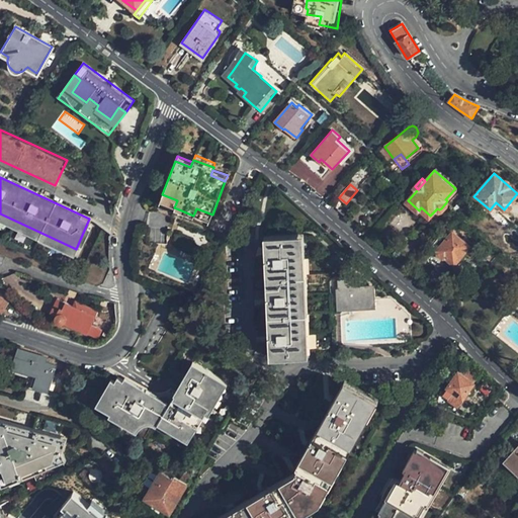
[(177,200),(162,194),(160,199),(175,205),(177,200)]
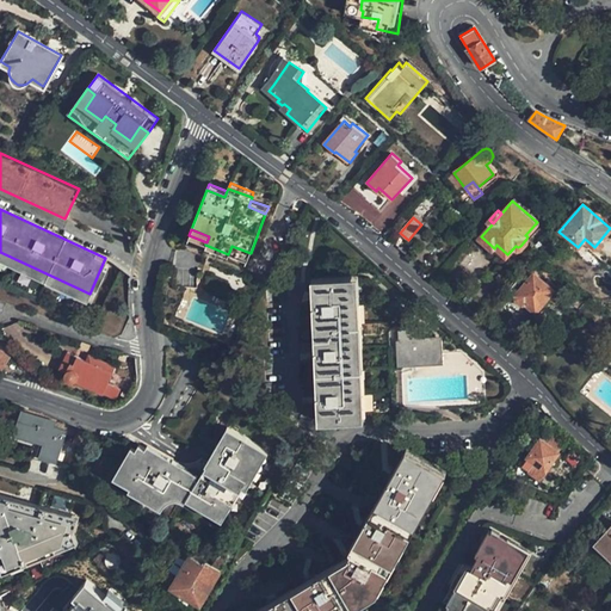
[(541,238),(532,248),(542,255),(550,246),(541,238)]
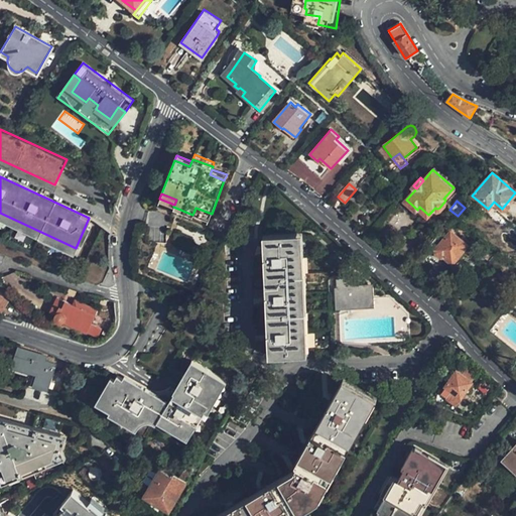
[(192,215),(173,207),(171,212),(190,220),(192,215)]
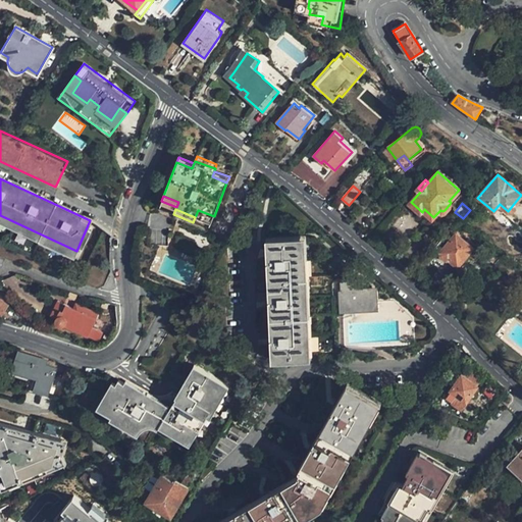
[(198,210),(196,215),(212,221),(214,216),(198,210)]
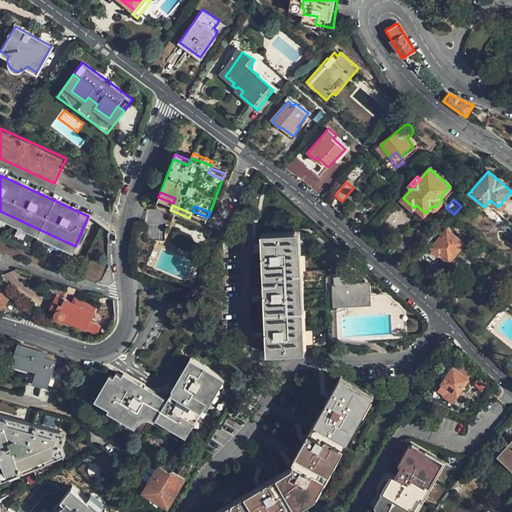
[(449,259),(465,242),(449,229),(443,236),(437,231),(429,243),(449,259)]
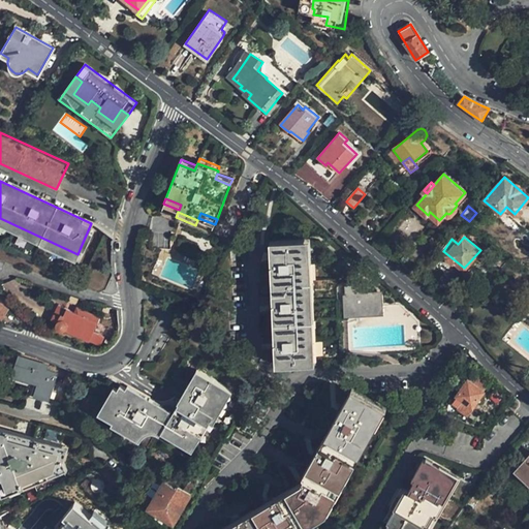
[(313,354),(306,243),(274,245),(281,356),(313,354)]
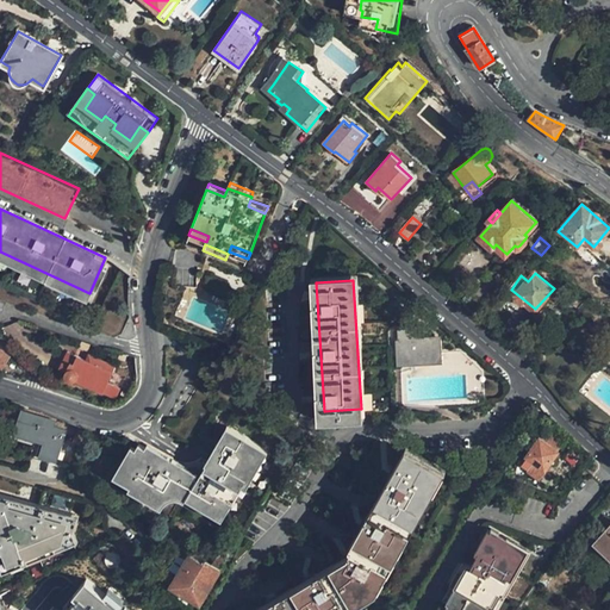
[(440,358),(440,335),(427,336),(425,323),(400,324),(403,359),(440,358)]
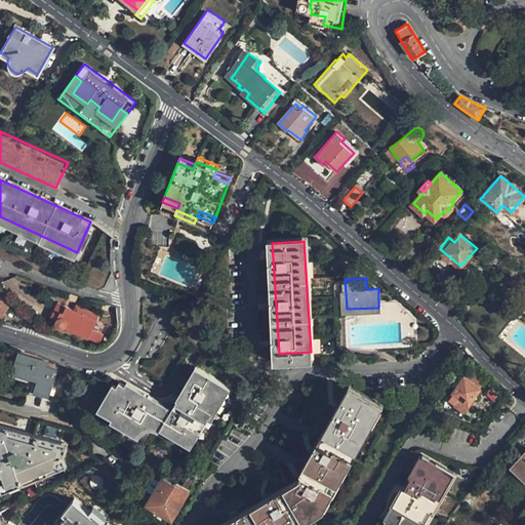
[(65,314),(62,313),(57,323),(56,324),(56,326),(58,328),(61,328),(64,326),(89,337),(92,330),(98,315),(83,308),(80,313),(68,307),(65,314)]
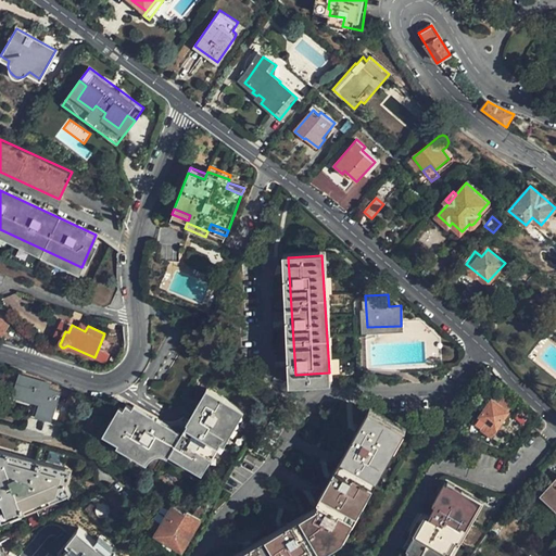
[(61,342),(65,331),(60,329),(55,340),(61,342)]
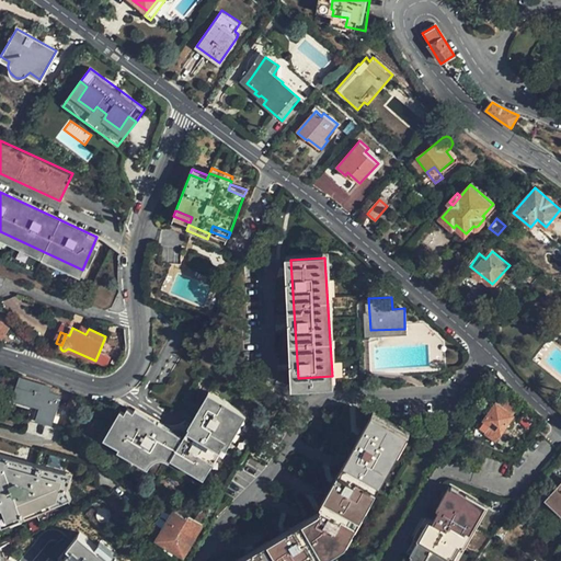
[(95,361),(107,366),(111,358),(99,353),(95,361)]
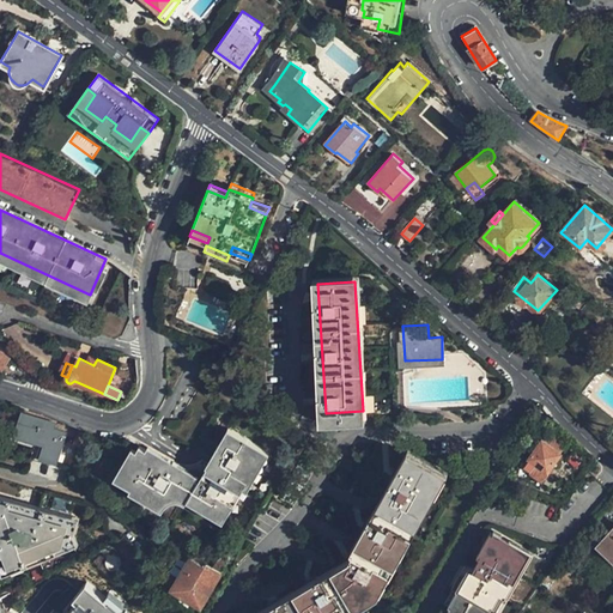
[(19,428),(24,413),(18,412),(14,426),(19,428)]
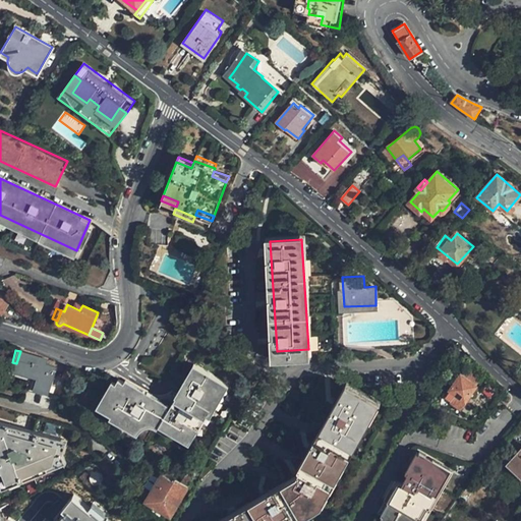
[(48,359),(20,351),(16,363),(13,374),(31,379),(31,381),(33,382),(32,388),(49,393),(57,367),(47,365),(48,359)]
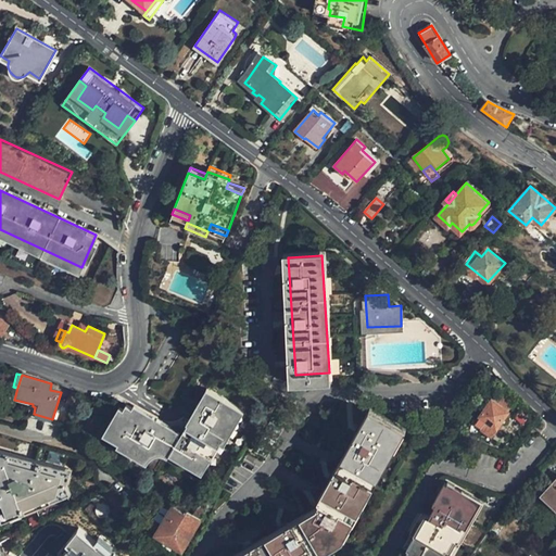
[(514,395),(500,384),(494,393),(507,403),(514,395)]
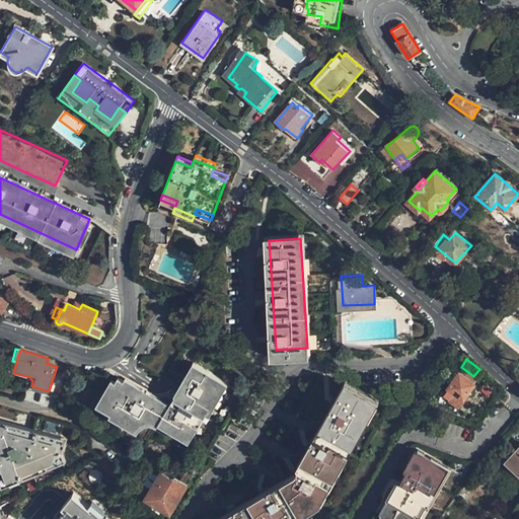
[(120,380),(117,385),(103,412),(115,418),(115,417),(142,432),(148,420),(155,425),(156,423),(161,426),(162,423),(193,439),(201,425),(198,423),(205,411),(208,413),(226,379),(198,363),(179,396),(177,395),(171,408),(120,380)]
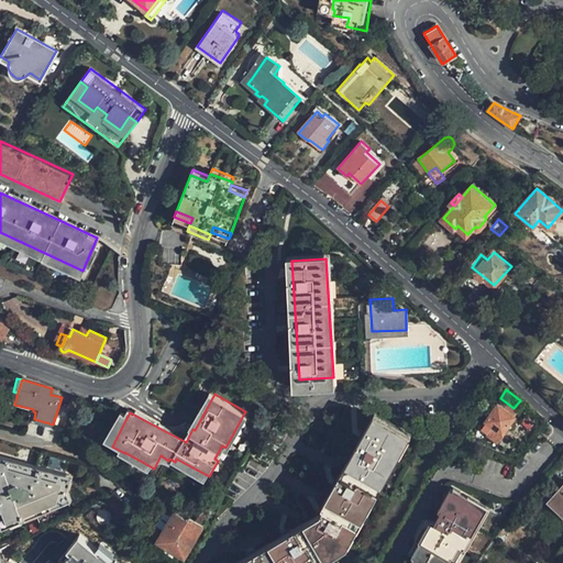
[(503,432),(515,415),(499,404),(498,404),(486,419),(503,432)]
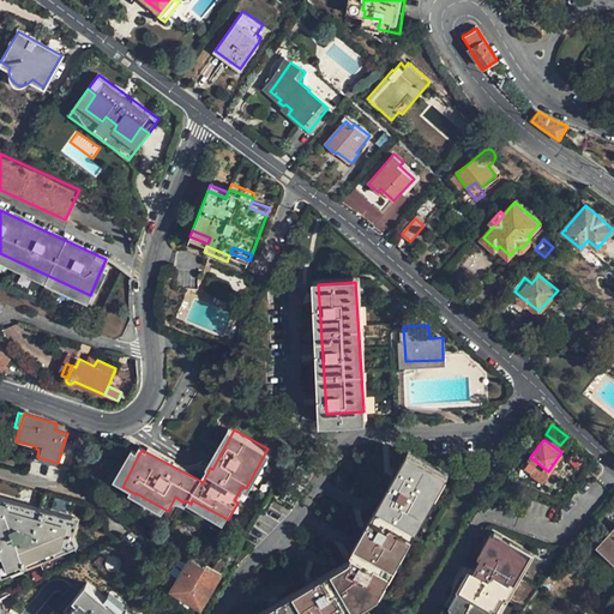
[(122,487),(138,456),(133,453),(116,483),(122,487)]
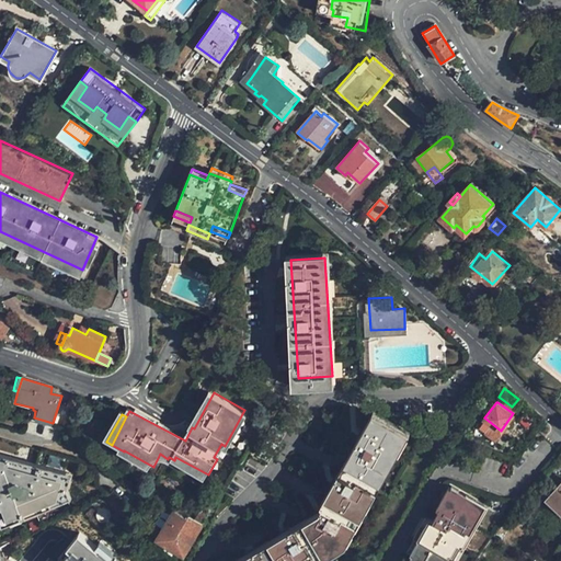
[(305,560),(345,537),(405,431),(377,414),(319,512),(238,560),(305,560)]
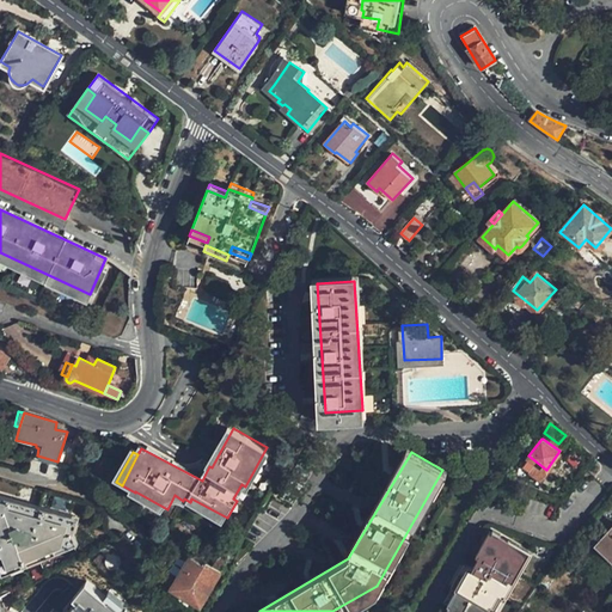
[(80,522),(81,514),(5,493),(0,494),(0,543),(8,565),(74,540),(75,536),(80,534),(77,524),(80,522)]
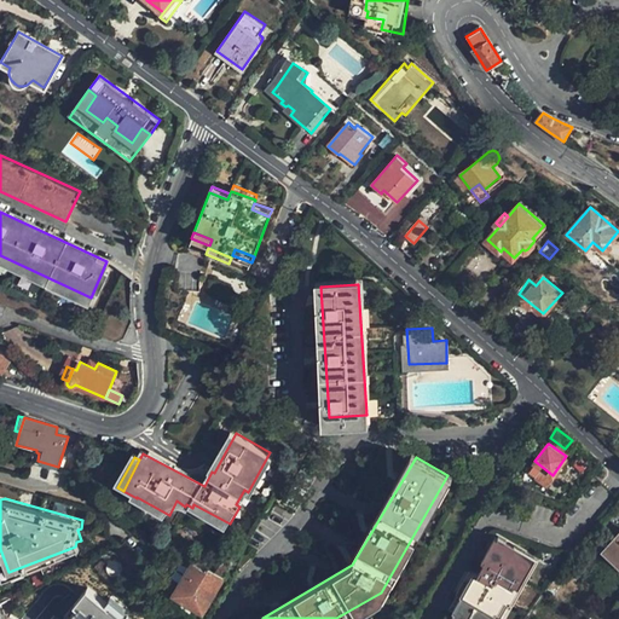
[(618,561),(618,534),(606,550),(618,561)]
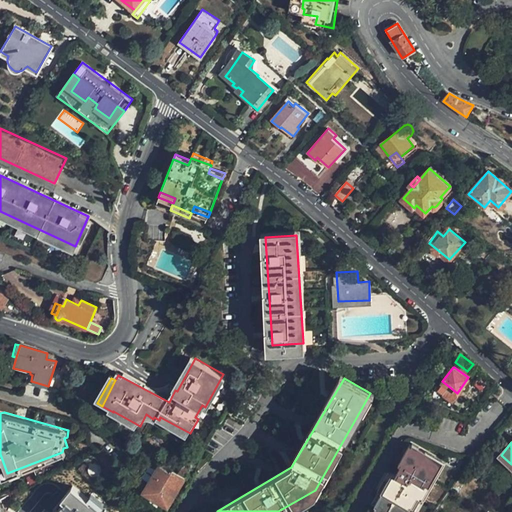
[(423,457),(425,453),(410,444),(398,464),(399,465),(397,467),(391,464),(380,483),(385,486),(371,509),(369,509),(367,511),(423,511),(428,505),(422,501),(418,498),(437,465),(423,457)]
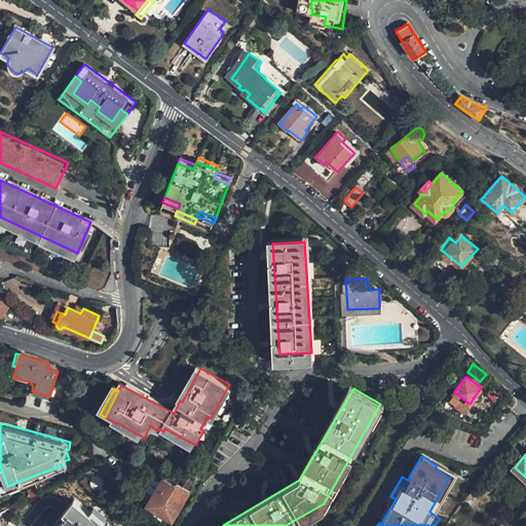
[(196,480),(201,467),(195,464),(188,477),(150,457),(146,464),(158,471),(157,472),(165,476),(164,478),(190,492),(196,481),(196,480)]
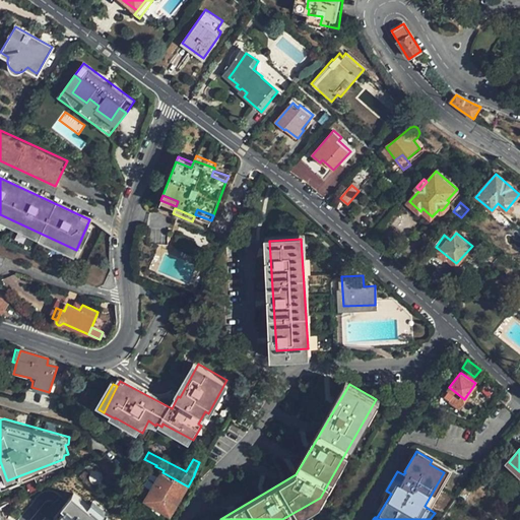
[(450,471),(432,460),(430,464),(444,472),(425,506),(429,509),(450,471)]
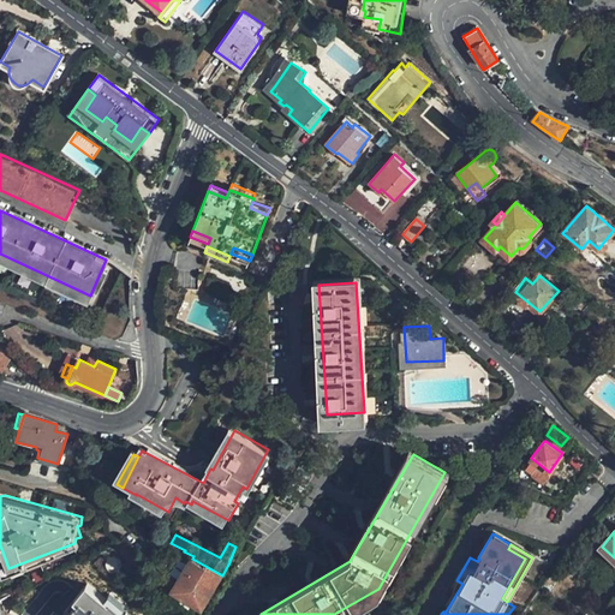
[(107,555),(100,560),(111,572),(117,567),(107,555)]
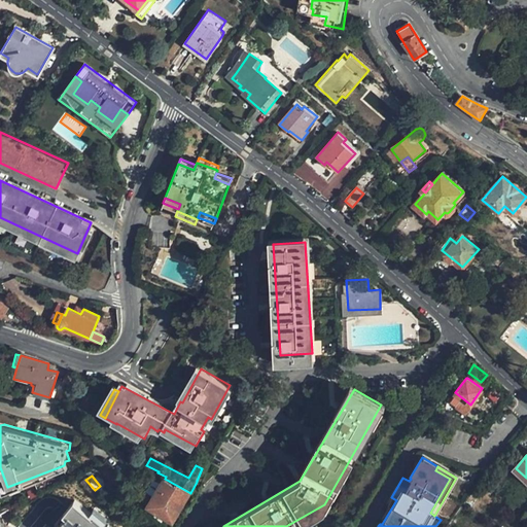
[(147,507),(174,521),(190,493),(165,479),(147,507)]
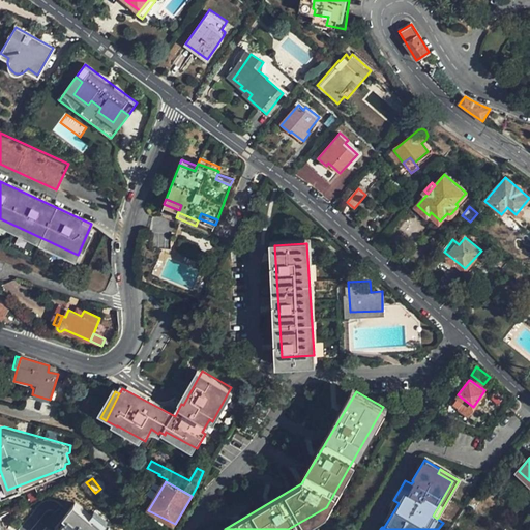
[(113,529),(77,501),(53,529),(113,529)]
